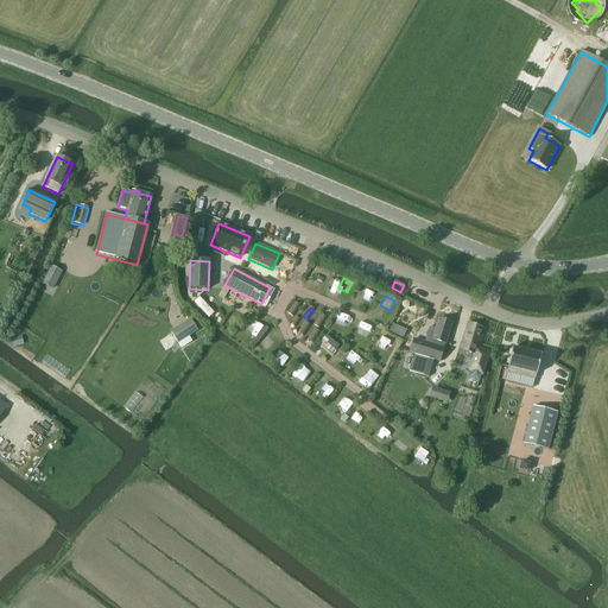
[(340,312),(335,322),(348,328),(353,317),(340,312)]
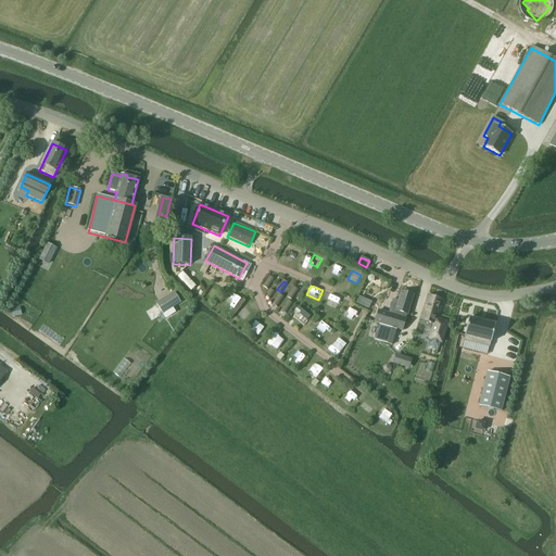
[(405,291),(403,293),(401,292),(399,302),(393,300),(390,310),(391,311),(390,314),(379,311),(375,323),(402,330),(406,315),(413,297),(409,295),(408,292),(405,291)]
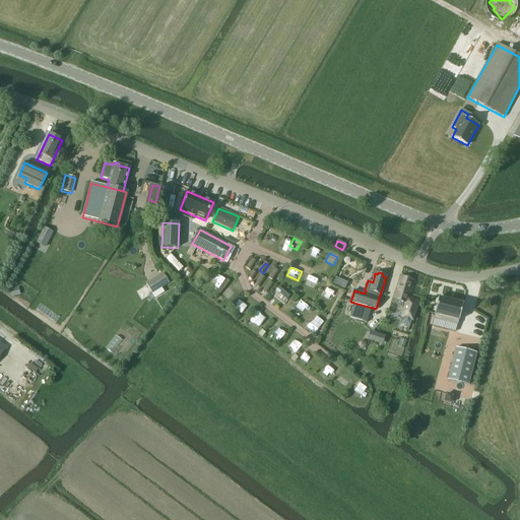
[(163,273),(146,284),(151,294),(154,299),(164,293),(161,288),(169,283),(173,280),(165,273),(163,274),(163,273)]
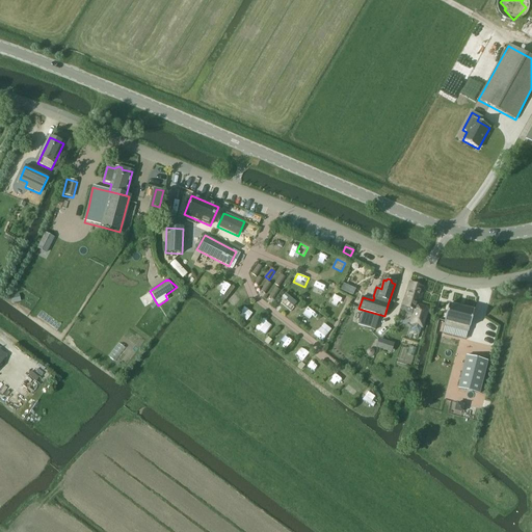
[(418,304),(424,287),(409,283),(402,306),(415,310),(409,324),(411,324),(409,331),(419,335),(421,327),(422,328),(428,308),(418,304)]
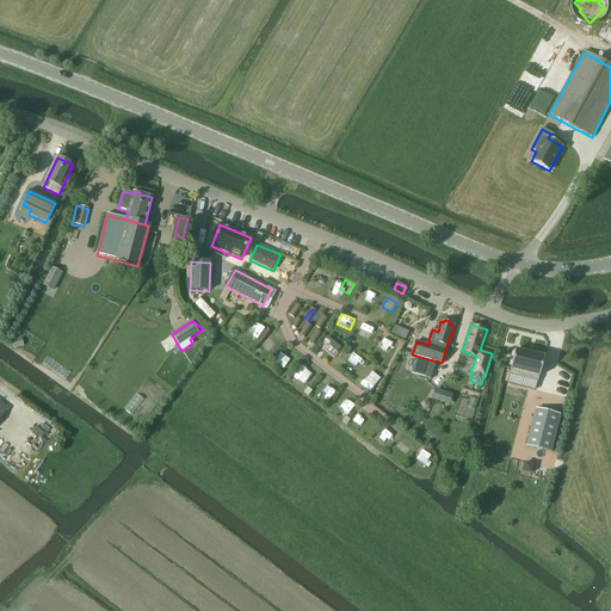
[(269,352),(273,345),(264,338),(259,345),(269,352)]
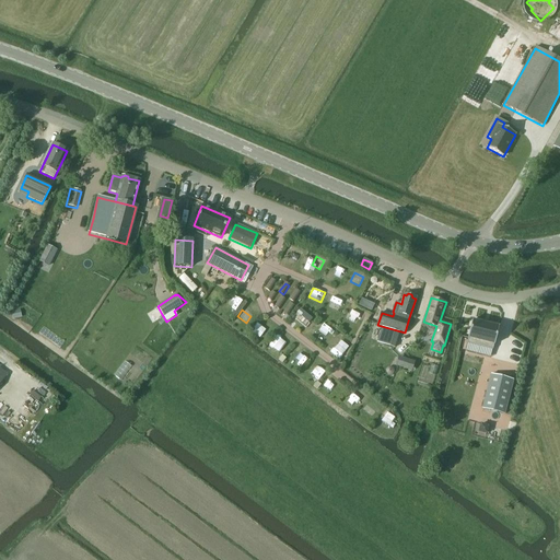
[(296,321),(306,325),(311,313),(301,310),(296,321)]
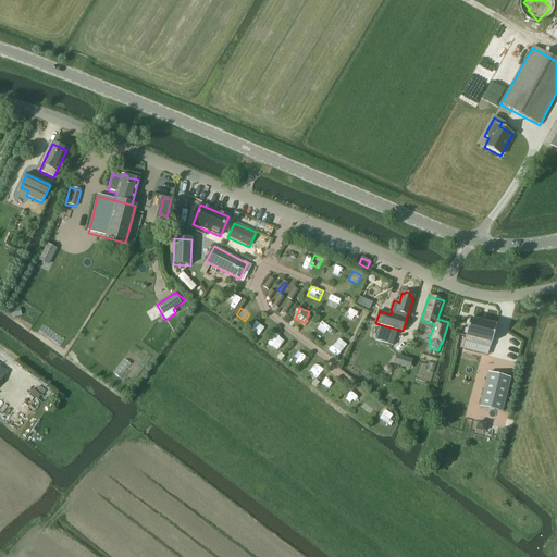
[(491,344),(492,344),(496,325),(495,325),(470,320),(470,319),(465,337),(466,337),(465,342),(490,348),(491,344)]
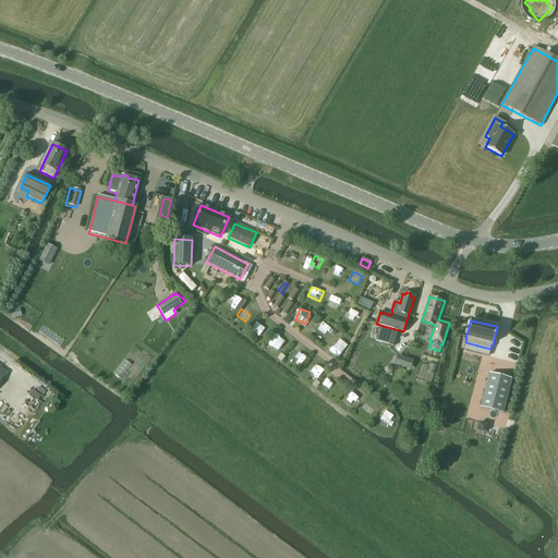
[(252,329),(259,334),(263,328),(255,324),(252,329)]
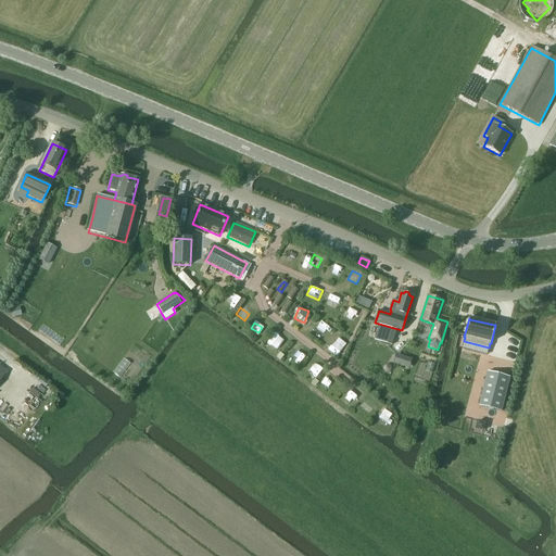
[(391,345),(395,330),(379,325),(374,341),(391,345)]
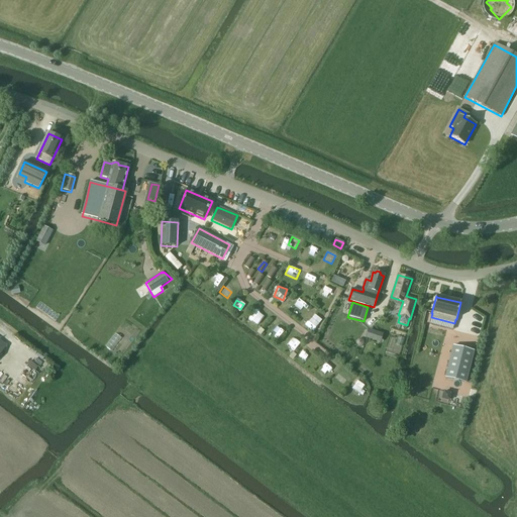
[(253,310),(247,319),(254,324),(261,315),(253,310)]
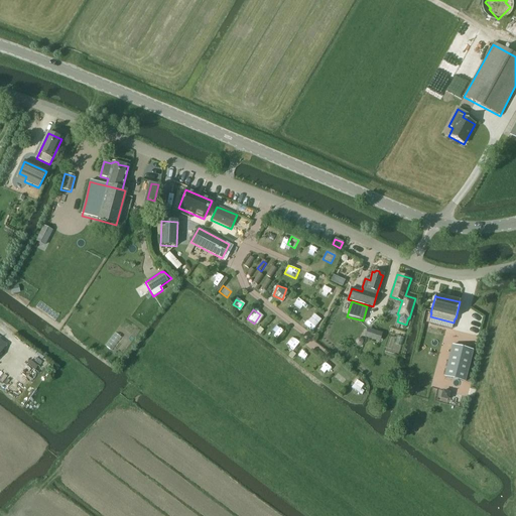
[(465,325),(457,321),(454,328),(477,337),(485,316),(471,310),(465,325)]
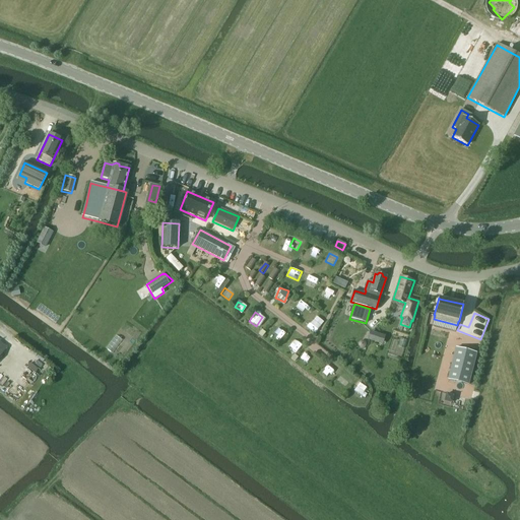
[(448,380),(468,385),(476,353),(456,348),(448,380)]
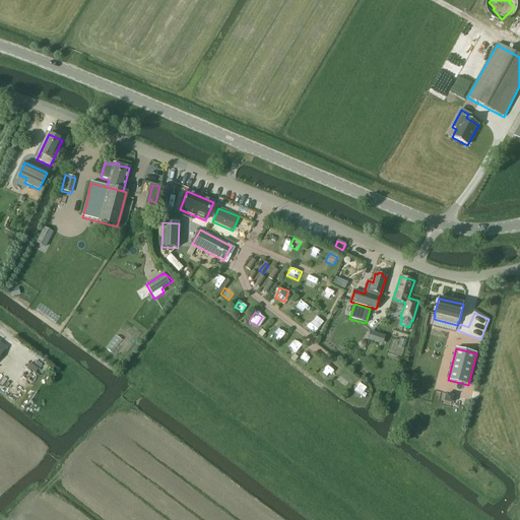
[(306,363),(311,355),(304,349),(298,356),(306,363)]
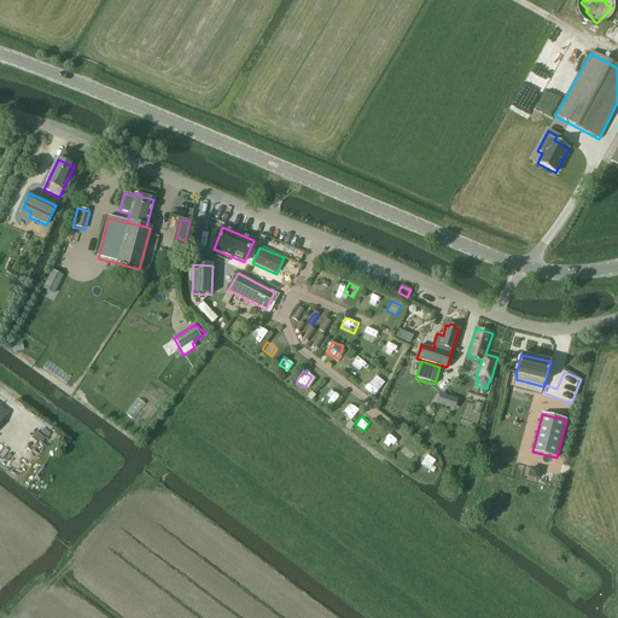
[(390,443),(394,447),(397,442),(386,432),(378,443),(384,449),(390,443)]
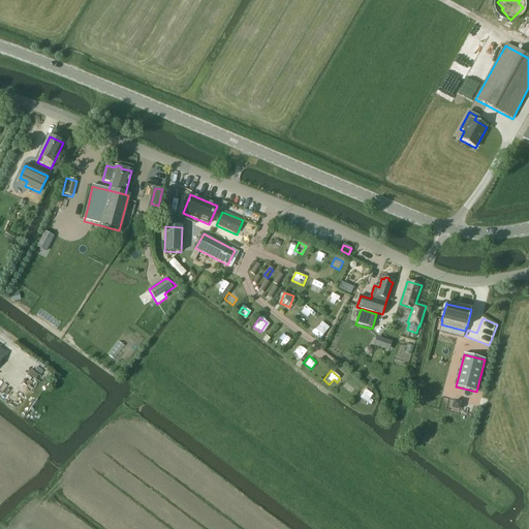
[(347,378),(342,386),(350,393),(356,385),(347,378)]
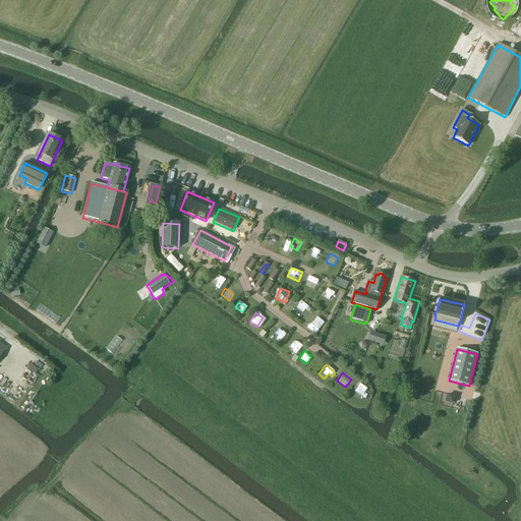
[(359,384),(355,389),(363,395),(367,390),(359,384)]
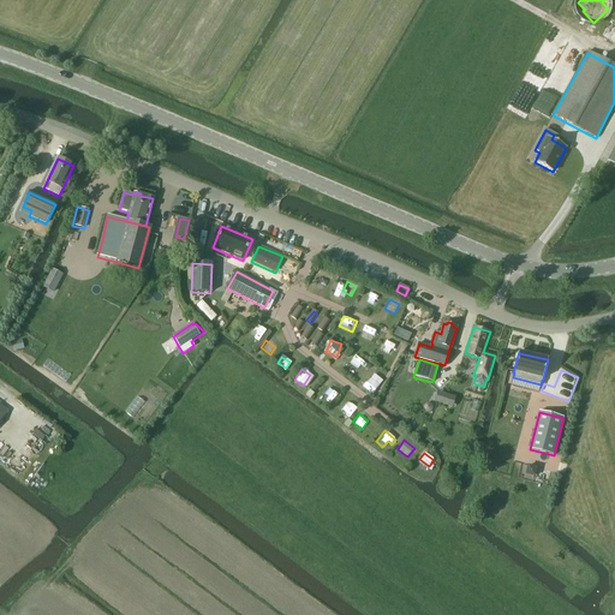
[(527,466),(526,475),(535,477),(536,469),(527,466)]
